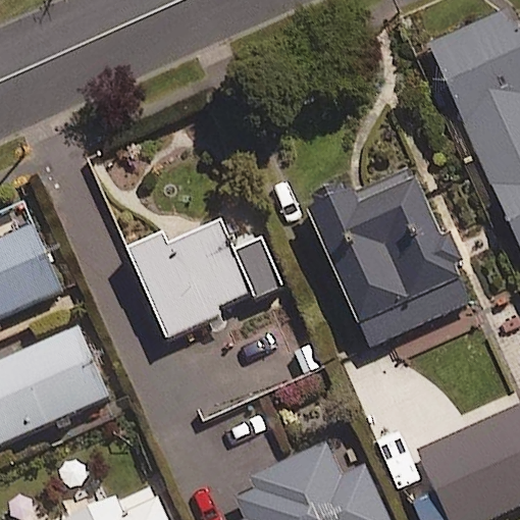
[(519,18),(434,56),(464,123),(497,198),(519,249),(519,18)]
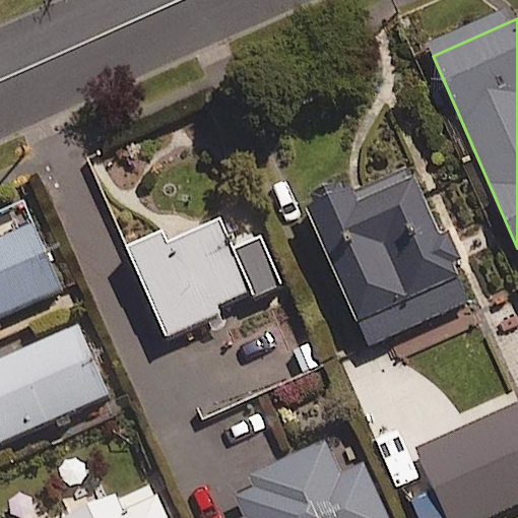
[(458,276),(412,175),(357,200),(350,186),(306,205),(312,219),(357,321),(458,276)]
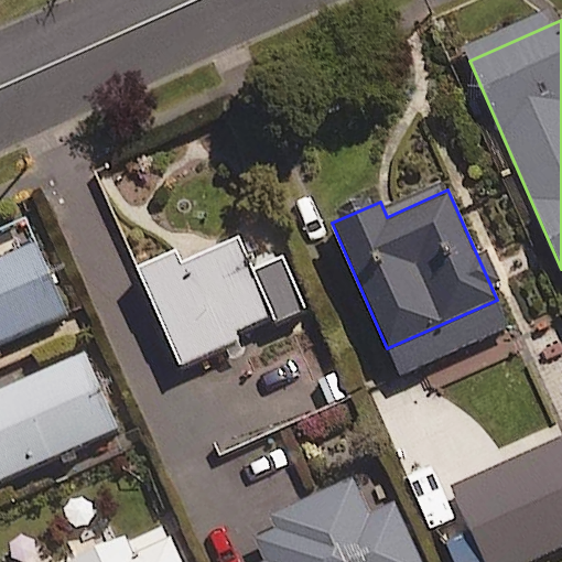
[(237,237),(182,261),(175,248),(136,266),(142,279),(175,356),(271,314),(237,237)]
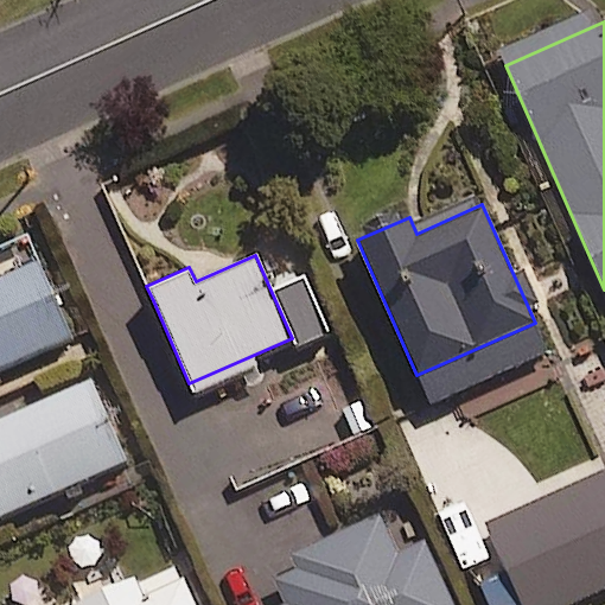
[(39,259),(0,275),(0,367),(72,335),(39,259)]
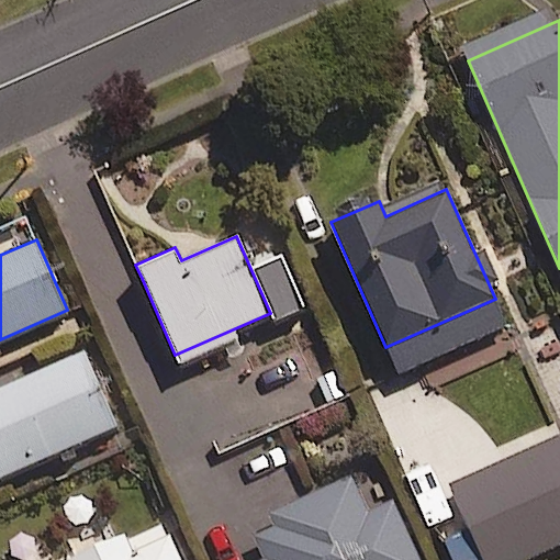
[(0,477),(119,425),(85,349),(0,387),(0,477)]
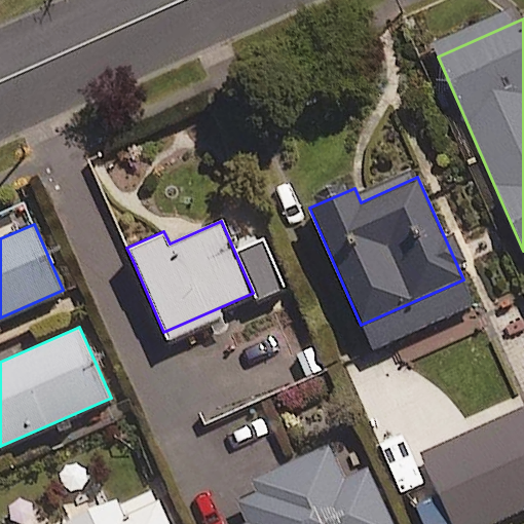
[(489,523),(523,509),(523,404),(422,449),(454,523),(489,523)]
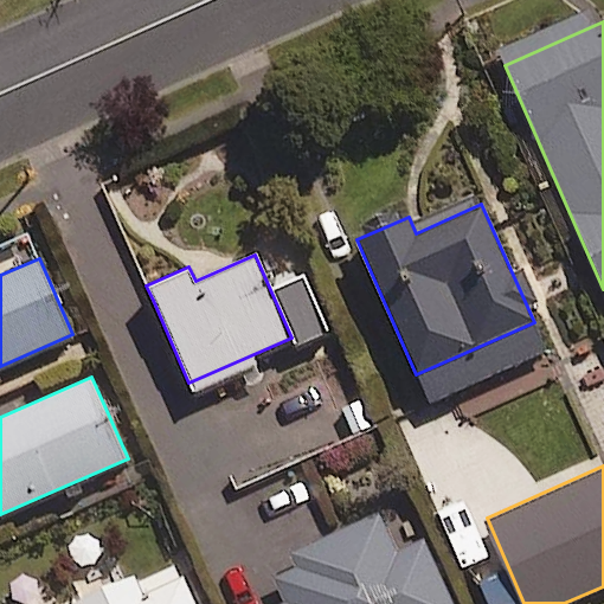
[(453,603),(424,539),(398,551),(380,512),(293,550),(300,565),(274,577),(286,603),(282,603),(453,603)]
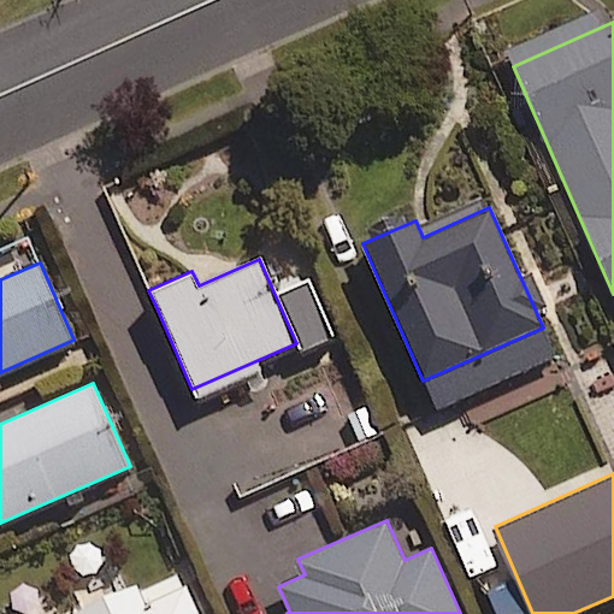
[(124,613),(199,613),(187,586),(124,613)]
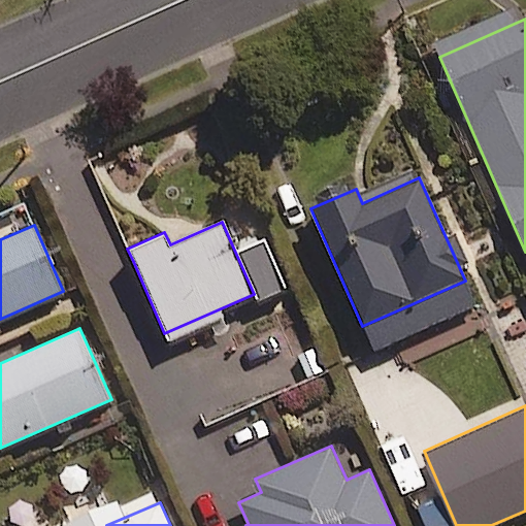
All buildings are outlined.
